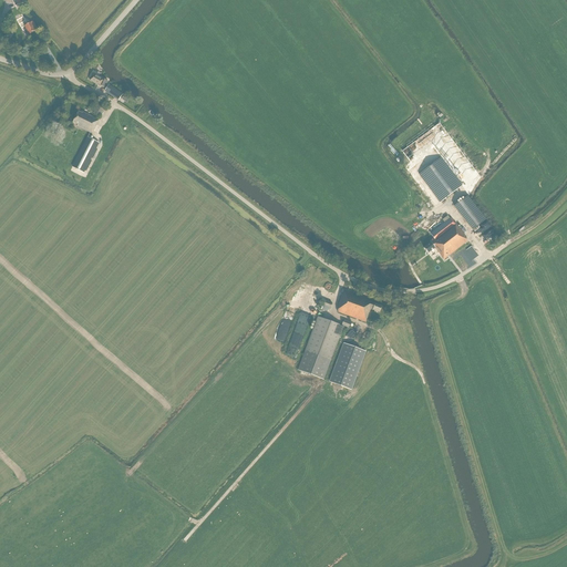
[(22,18),(18,10),(13,13),(17,21),(22,18)]
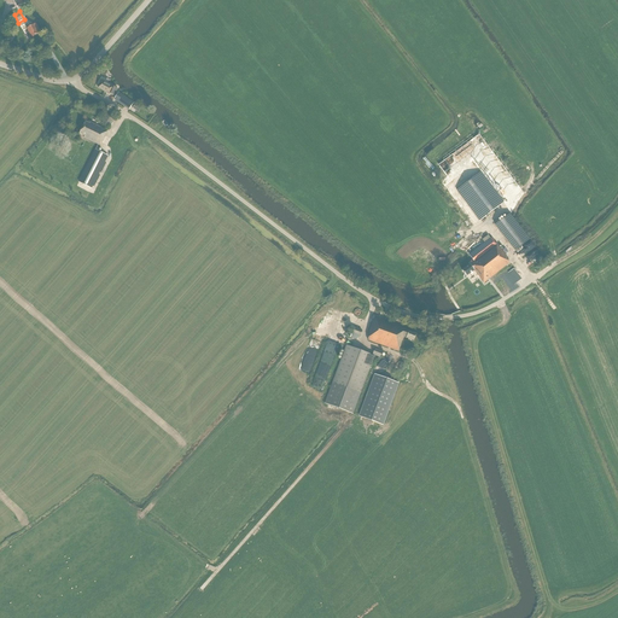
[(31,38),(40,33),(35,24),(27,29),(31,38)]
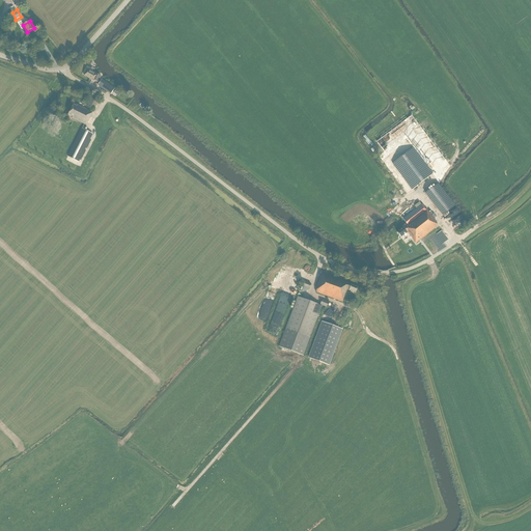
[(42,35),(39,36),(37,32),(34,34),(39,43),(43,40),(44,39),(42,35)]
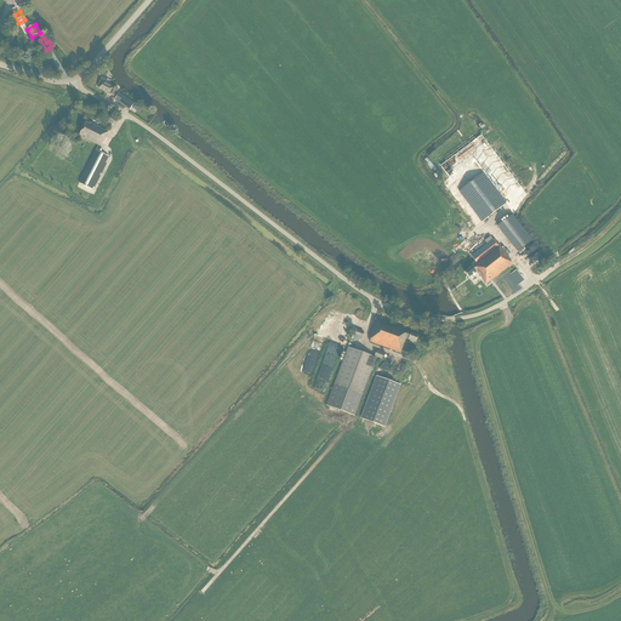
[(109,95),(110,95),(114,97),(118,90),(114,87),(102,81),(98,89),(109,95)]
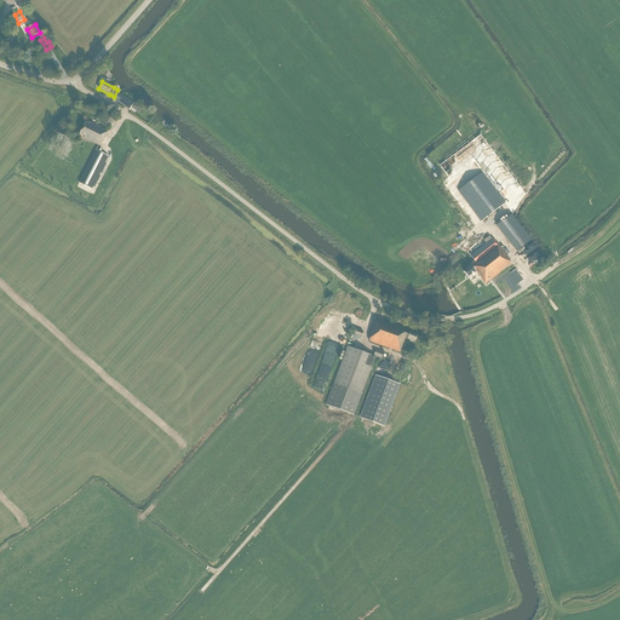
[(135,103),(119,92),(114,99),(130,110),(135,103)]
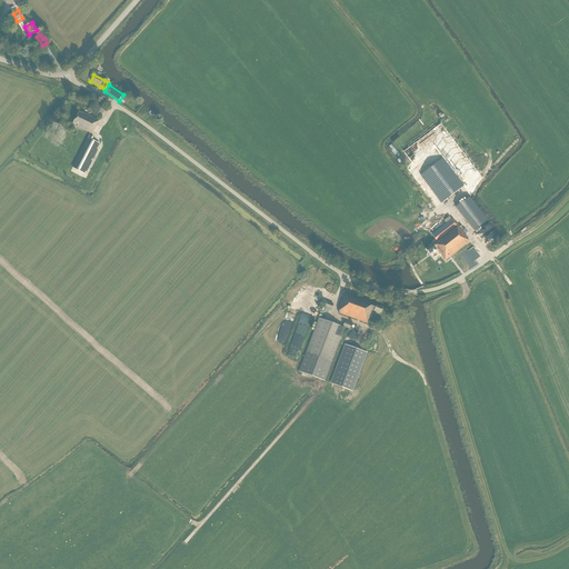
[(101,118),(106,107),(98,103),(93,113),(101,118)]
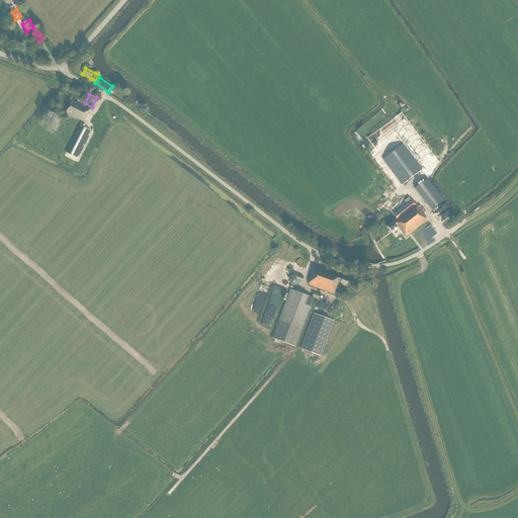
[(88,113),(90,110),(75,102),(75,103),(72,102),(67,112),(71,114),(70,115),(82,121),(66,153),(77,158),(90,132),(82,126),(84,122),(89,114),(88,113)]
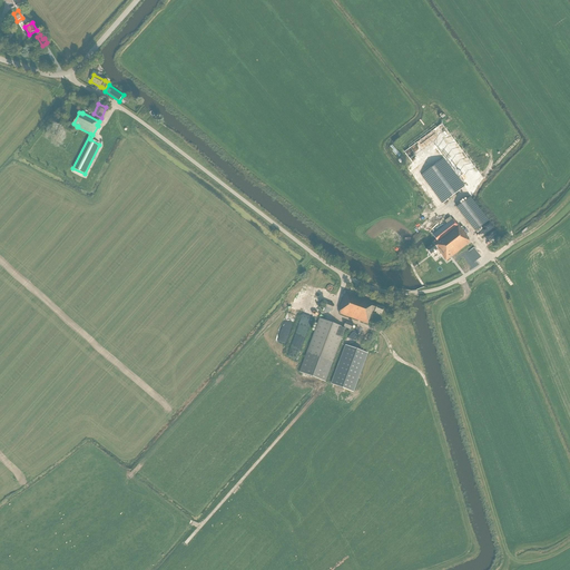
[(442,204),(464,187),(443,159),(421,176),(442,204)]
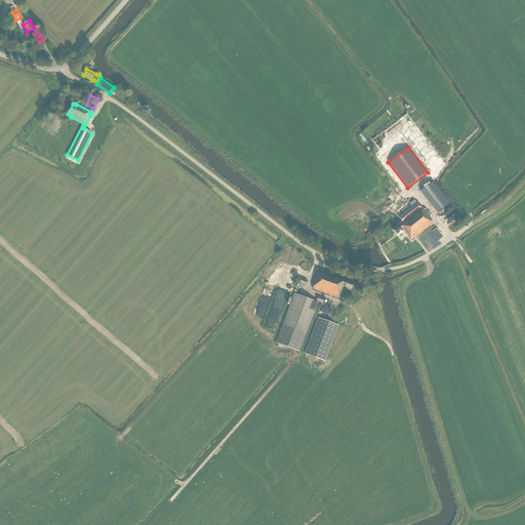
[(438,212),(450,203),(433,182),(420,191),(438,212)]
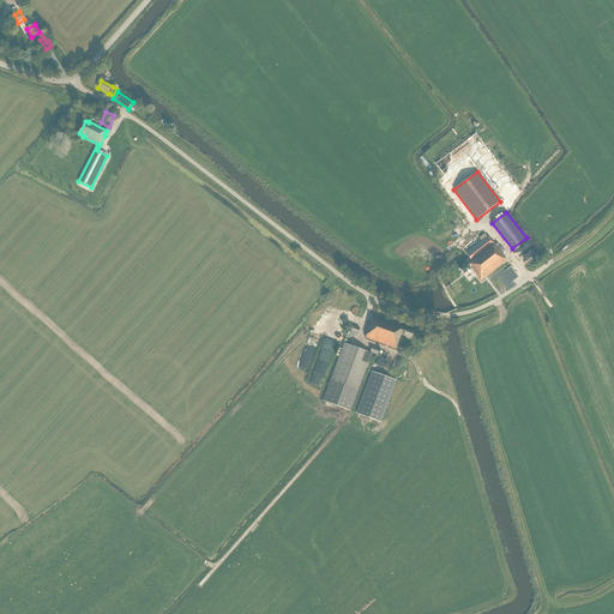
[(467,263),(458,269),(464,276),(473,270),(481,281),(506,260),(503,256),(504,256),(493,242),(488,236),(487,238),(485,234),(479,239),(481,241),(465,253),(470,258),(465,262),(467,263)]
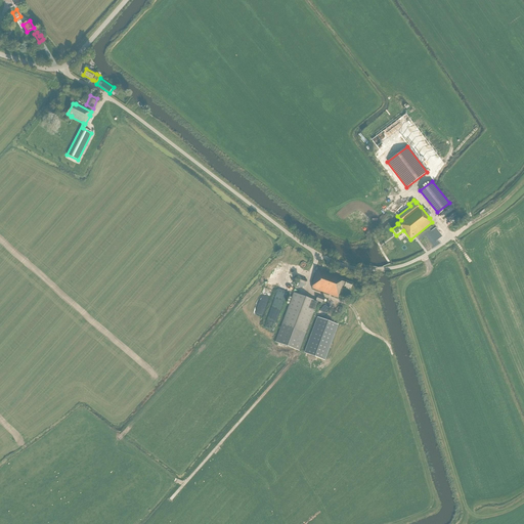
[(436,227),(432,231),(438,239),(443,235),(436,227)]
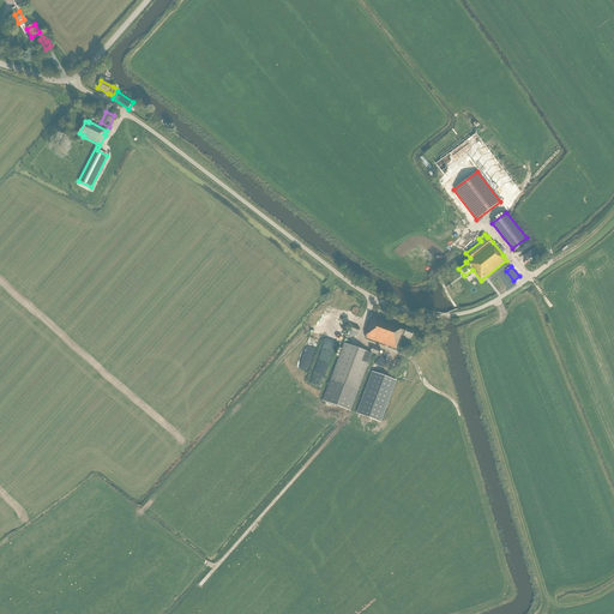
[(489,292),(493,288),(497,286),(492,281),(485,286),(489,292)]
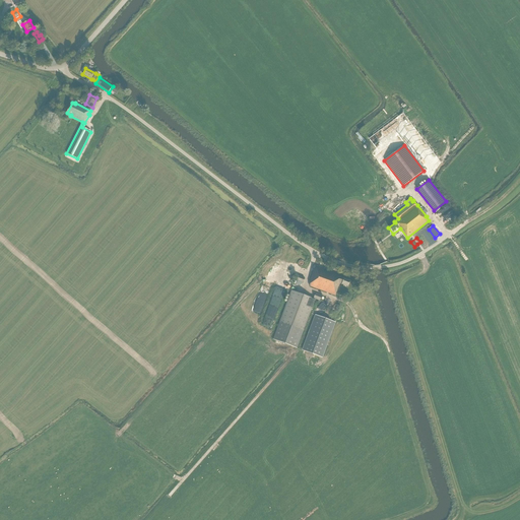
[(347,287),(350,281),(337,276),(338,275),(314,266),(313,268),(314,269),(310,280),(311,281),(309,286),(335,296),(339,284),(343,285),(343,286),(345,287),(346,286),(347,287)]
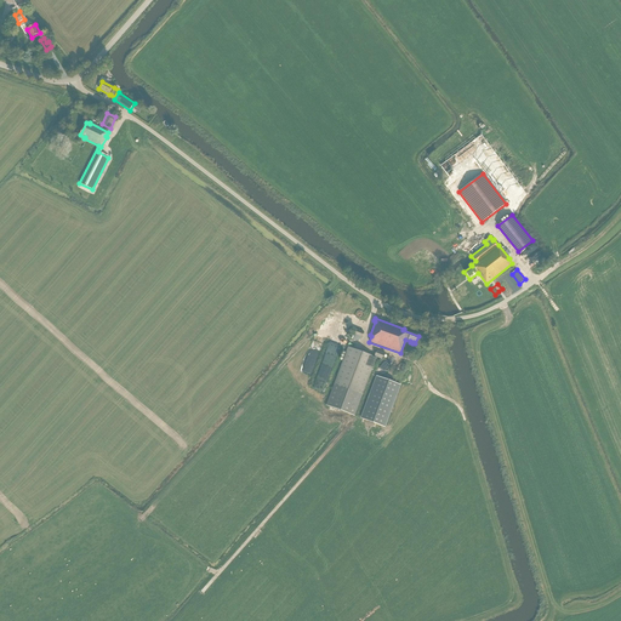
[(359,342),(364,332),(355,329),(352,339),(359,342)]
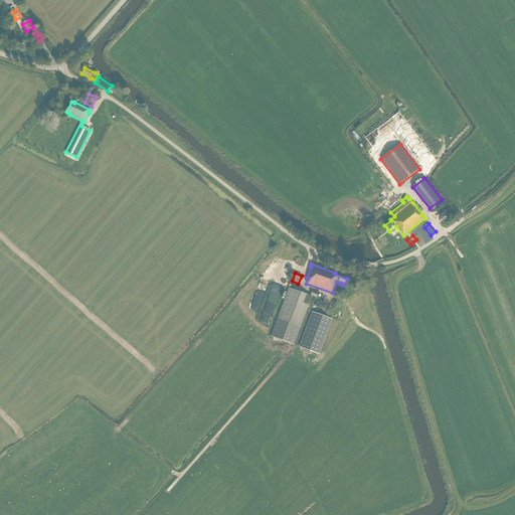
[(269,326),(283,287),(274,283),(259,322),(269,326)]
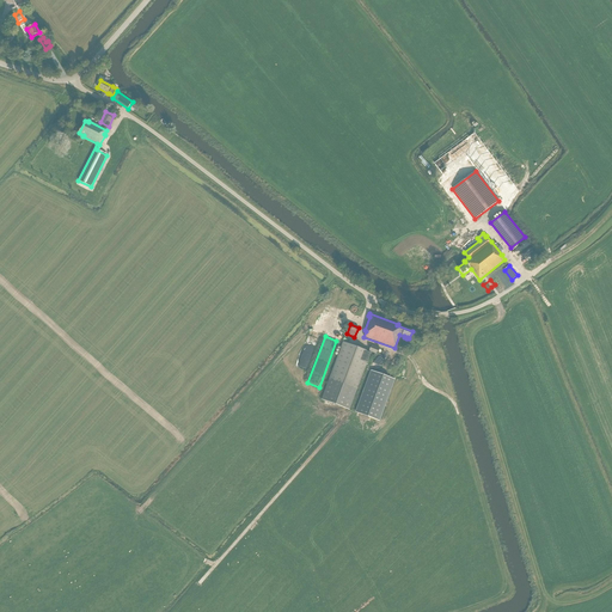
[(357,390),(371,353),(343,342),(329,379),(322,399),(349,410),(357,390)]
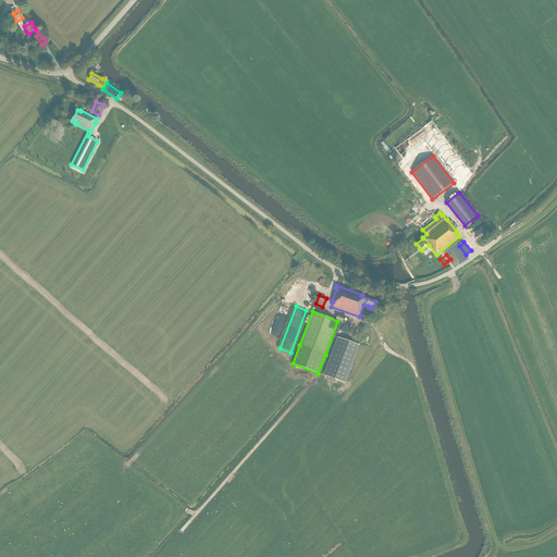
[(358,346),(338,337),(324,375),(344,383),(358,346)]
